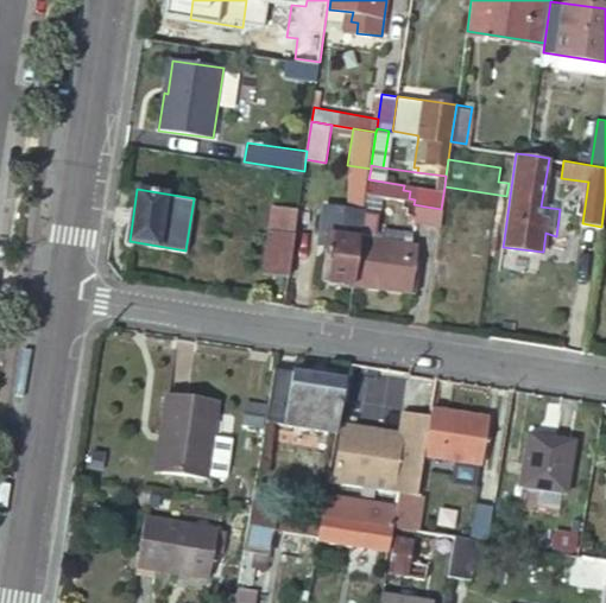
[(326,262),(355,267),(366,195),(353,192),(349,213),(326,209),(322,233),(330,234),(329,241),(326,262)]
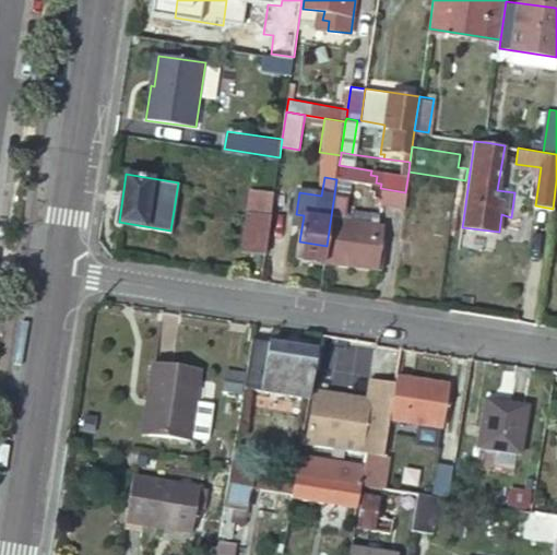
[(336,179),(327,246),(383,255),(388,231),(380,229),(383,210),(380,210),(382,199),(355,193),(354,199),(348,198),(351,181),(336,179)]
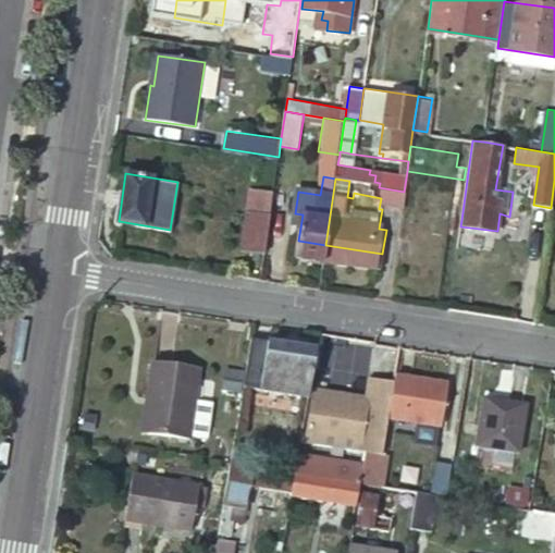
[(264,250),(274,188),(249,186),(241,247),(264,250)]
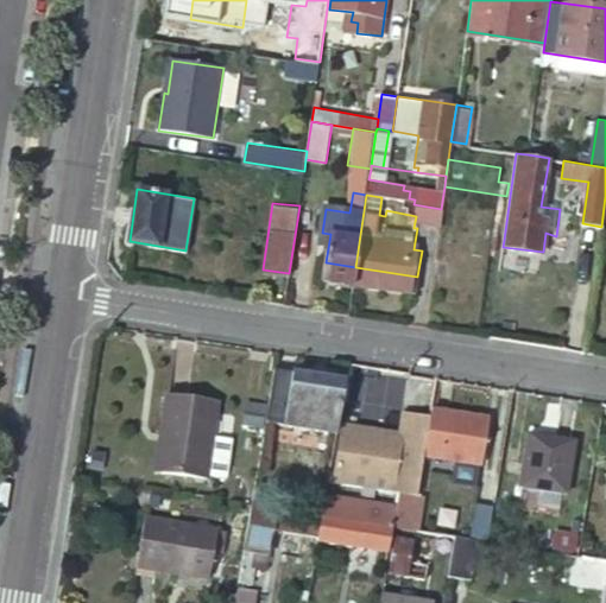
[(343,380),(272,368),(264,420),(335,432),(343,380)]
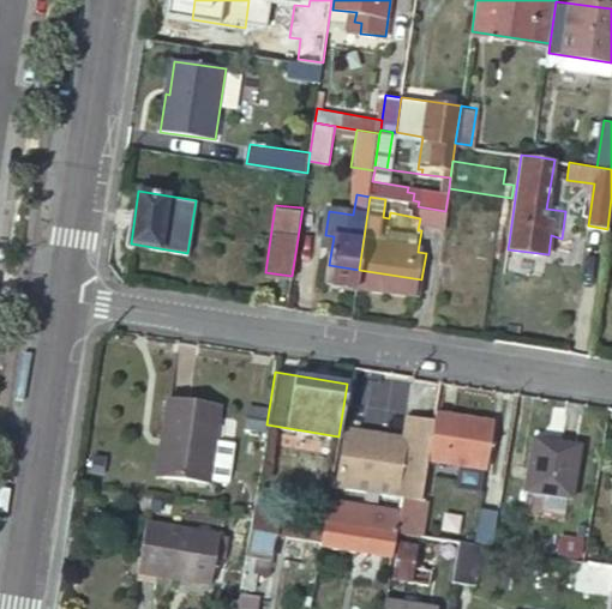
[(167,395),(161,434),(169,435),(162,474),(209,481),(221,402),(167,395)]
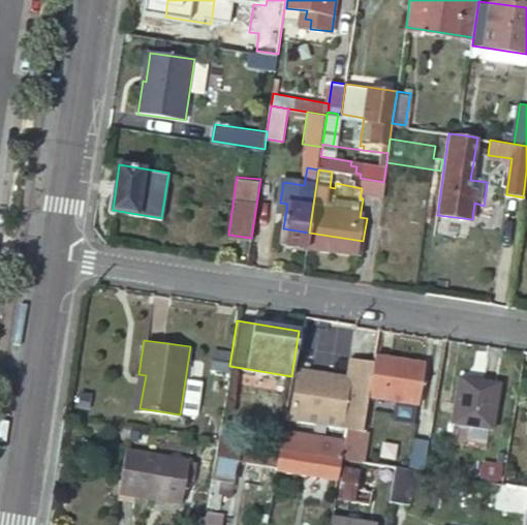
[(424,362),(375,354),(372,368),(368,396),(396,400),(415,403),(416,404),(424,362)]
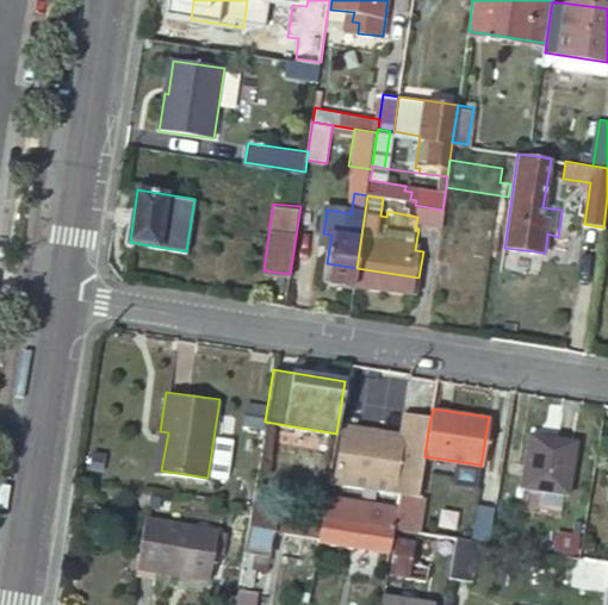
[(329,481),(399,493),(419,496),(425,456),(429,424),(407,420),(401,459),(335,448),(329,481)]
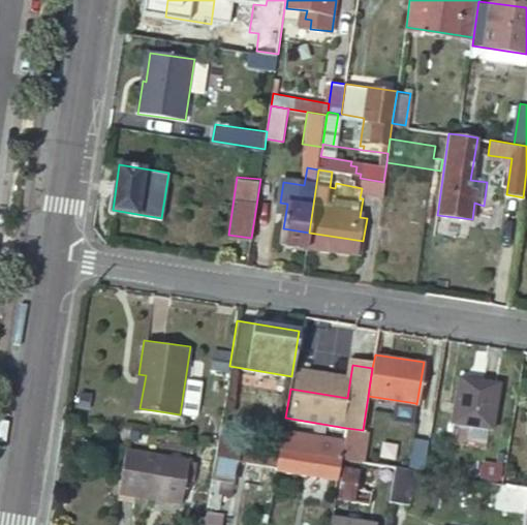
[(133,407),(140,408),(146,375),(138,374),(133,407)]
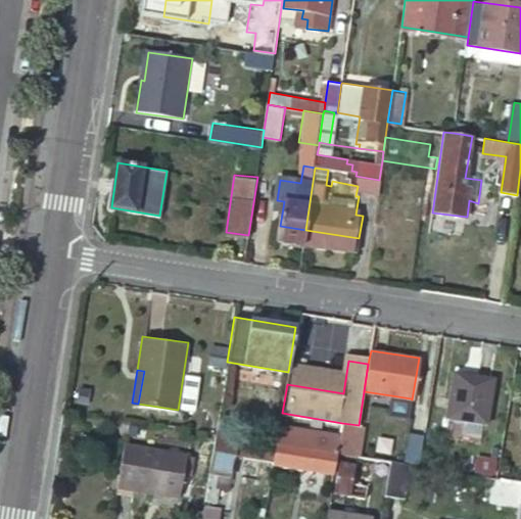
[(492,379),(455,373),(447,418),(485,423),(492,379)]
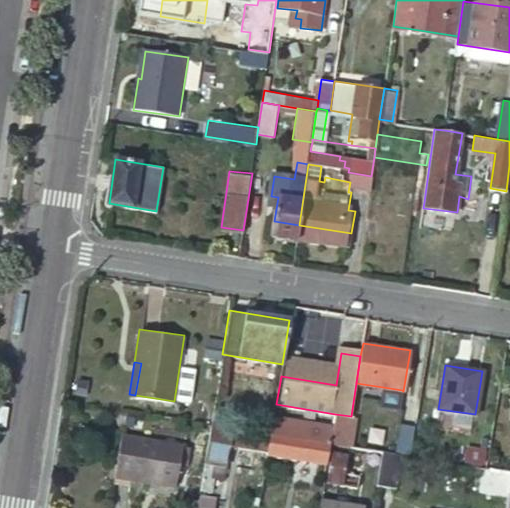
[(402,390),(383,387),(379,407),(399,410),(402,390)]
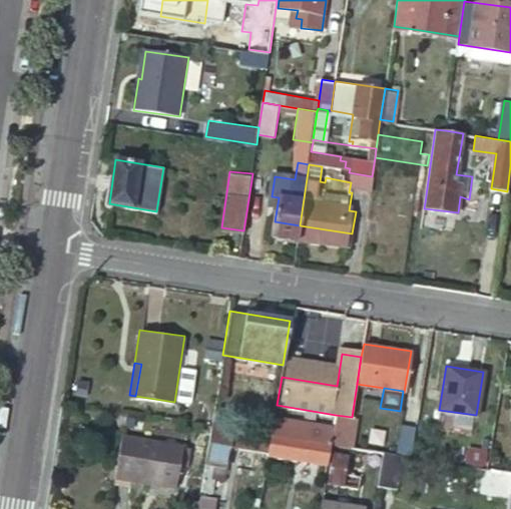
[(232,416),(213,413),(211,425),(230,428),(232,416)]
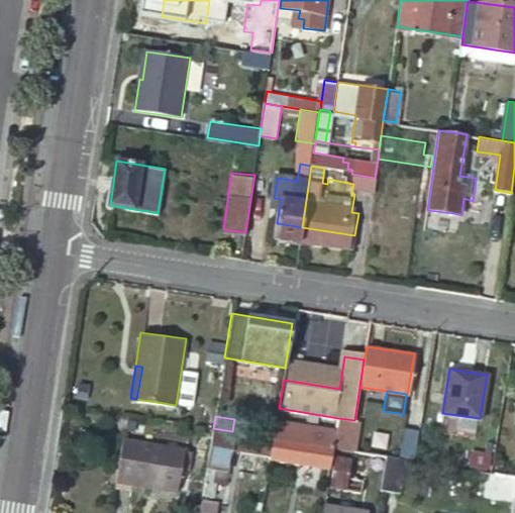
[(336,430),(334,446),(354,450),(358,421),(354,420),(338,418),(336,430)]
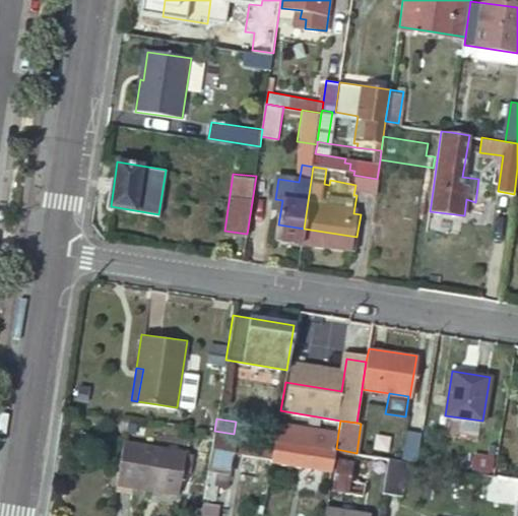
[(278,424),(276,440),(272,458),(272,462),(332,470),(336,449),(338,433),(278,424)]
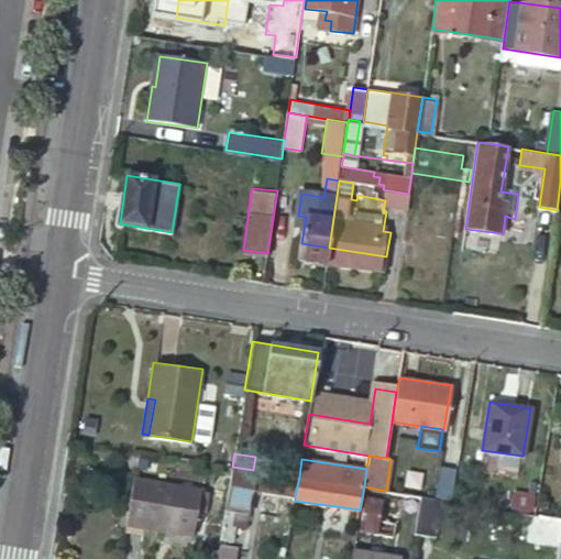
[(452,499),(457,469),(440,466),(435,496),(452,499)]
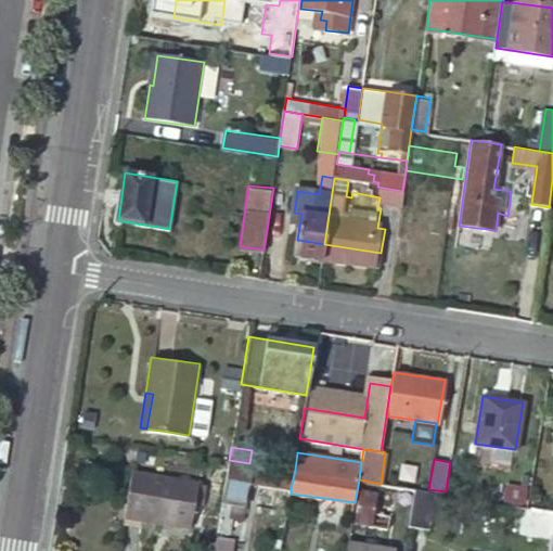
[(291,489),(295,470),(249,463),(229,460),(217,534),(231,536),(234,520),(230,519),(233,503),(247,505),(251,483),(291,489)]
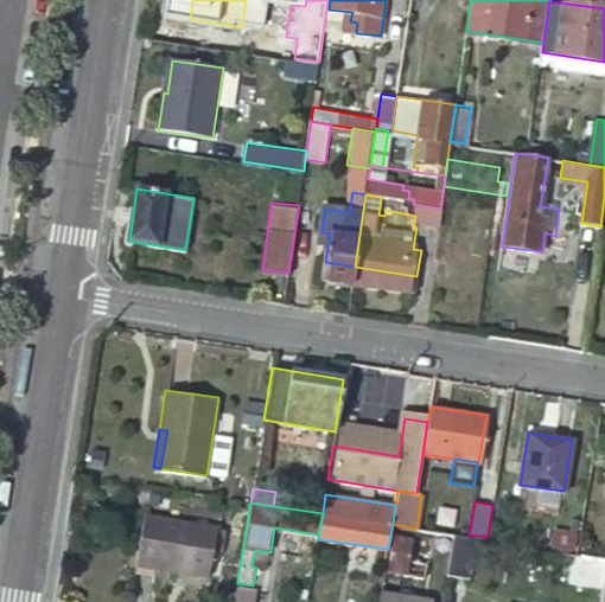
[(216,527),(144,517),(135,568),(209,578),(216,527)]
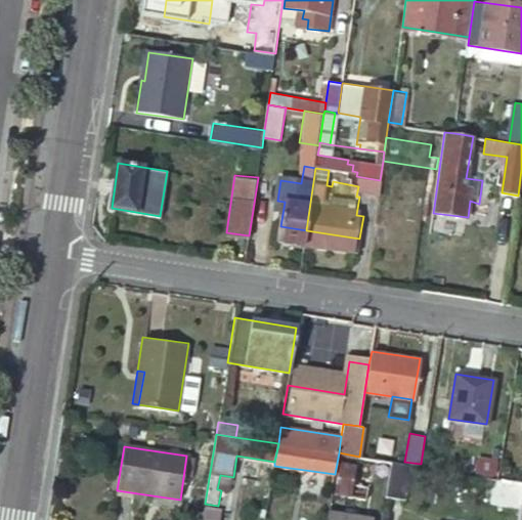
[(390,462),(377,459),(375,470),(389,473),(390,462)]
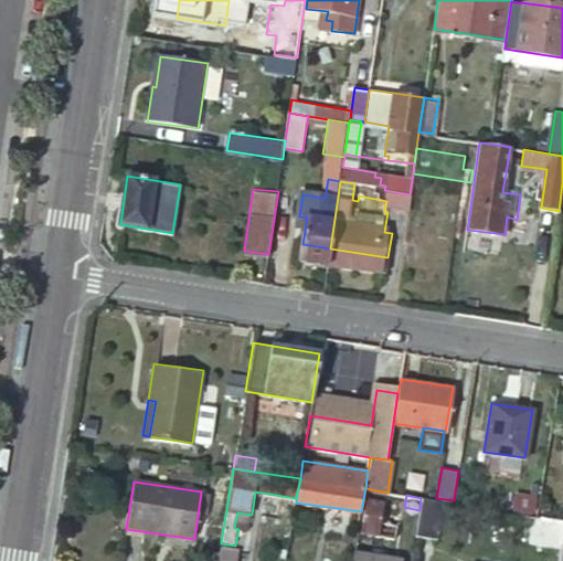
[(441,500),(421,498),(420,510),(415,537),(435,540),(441,500)]
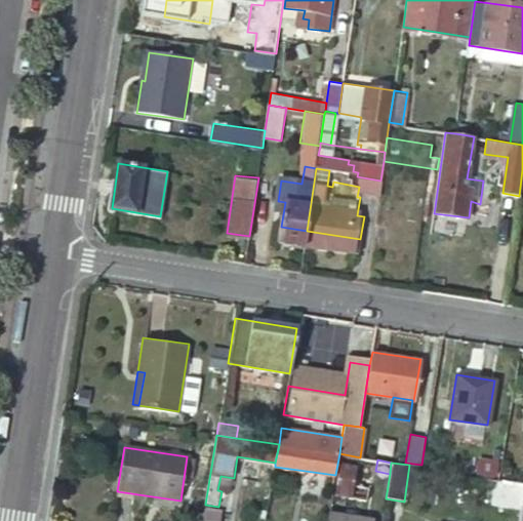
[(355,469),(339,466),(334,496),(365,502),(367,488),(353,486),(355,469)]
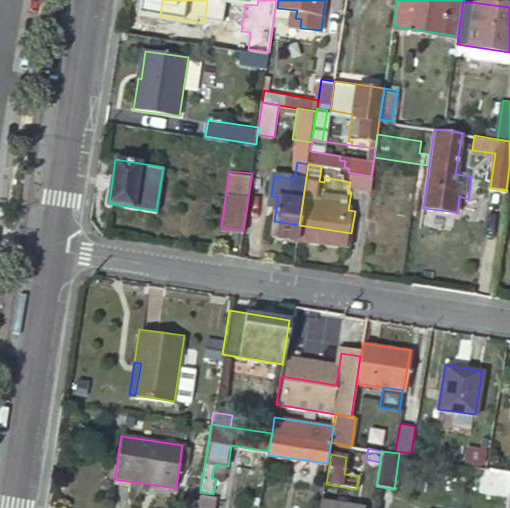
[(509,471),(486,467),(474,465),(473,473),(494,477),(493,487),(509,490),(509,471)]
